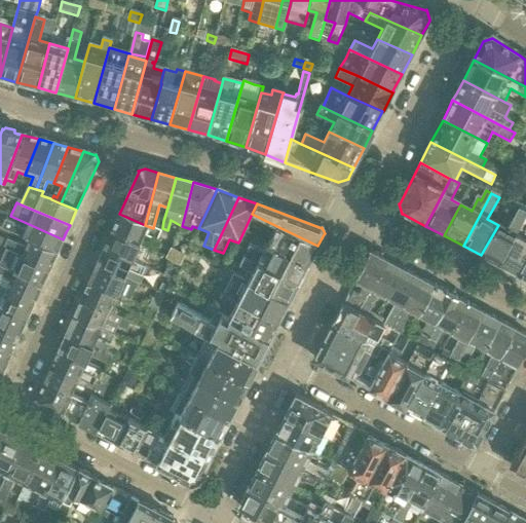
[(525,211),(519,208),(511,222),(506,230),(498,225),(481,255),(499,265),(525,214),(525,211)]
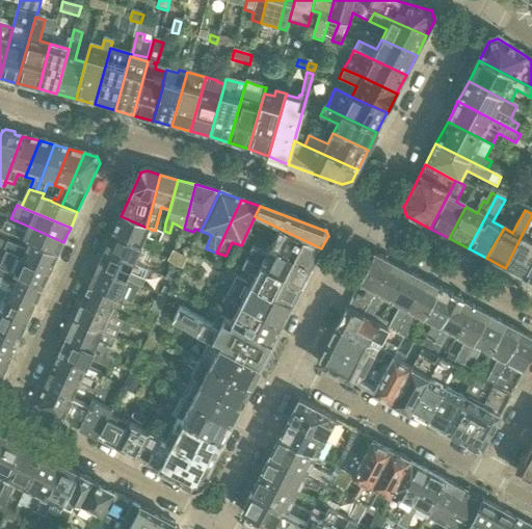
[(113,233),(142,246),(145,238),(158,244),(163,235),(155,231),(147,228),(121,216),(113,233)]
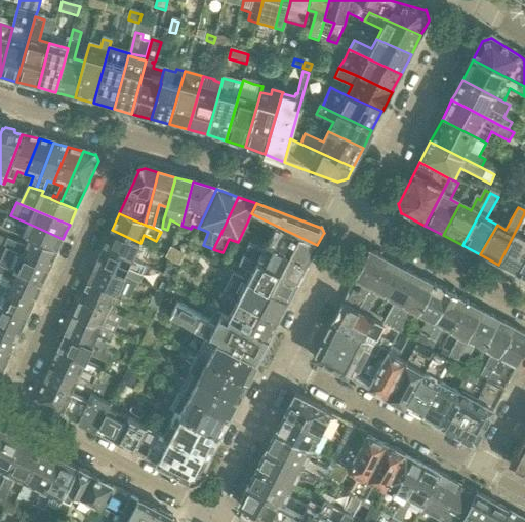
[(524,213),(498,265),(516,274),(524,256),(524,239),(523,239),(524,235),(524,213)]
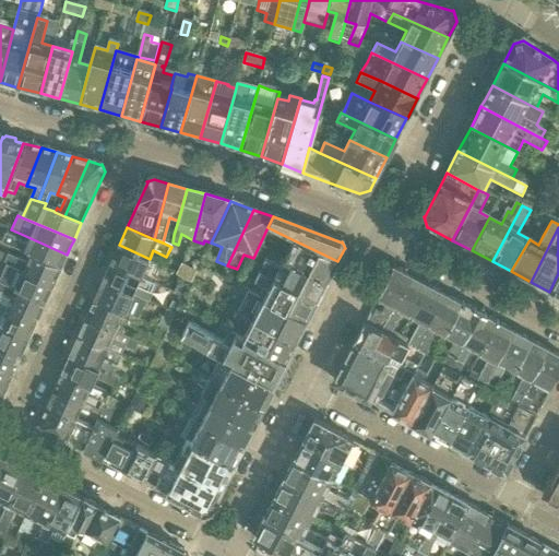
[(288,249),(283,260),(326,282),(337,261),(281,234),(276,243),(288,249)]
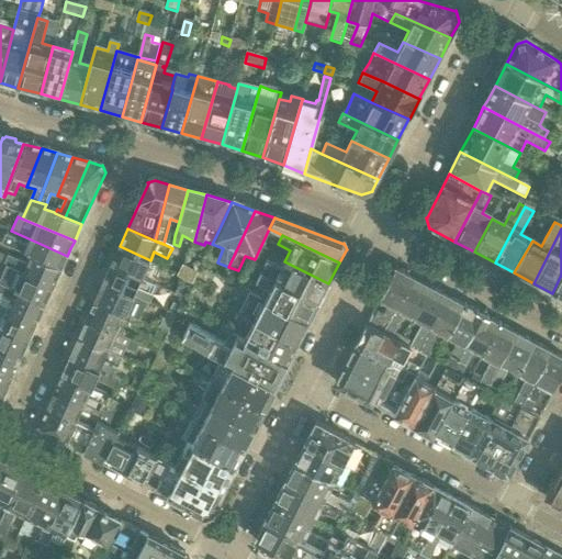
[(67,256),(31,239),(26,248),(14,243),(15,241),(6,236),(1,246),(30,258),(60,272),(67,256)]
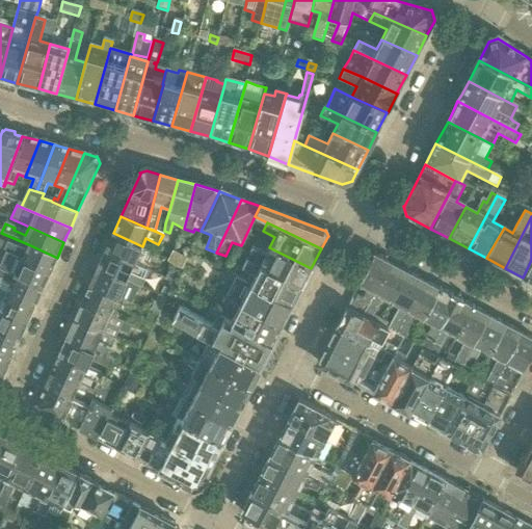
[(106,250),(147,269),(155,253),(142,246),(113,233),(106,250)]
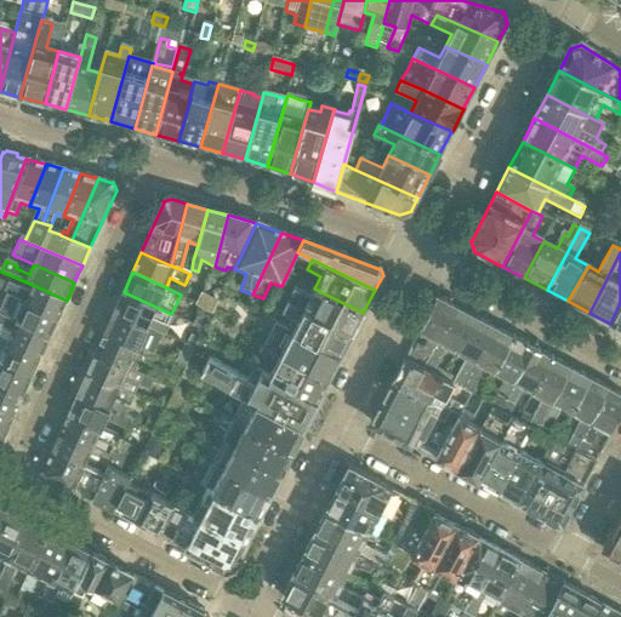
[(0,293),(4,296),(24,304),(58,319),(67,301),(33,285),(29,293),(0,281),(0,293)]
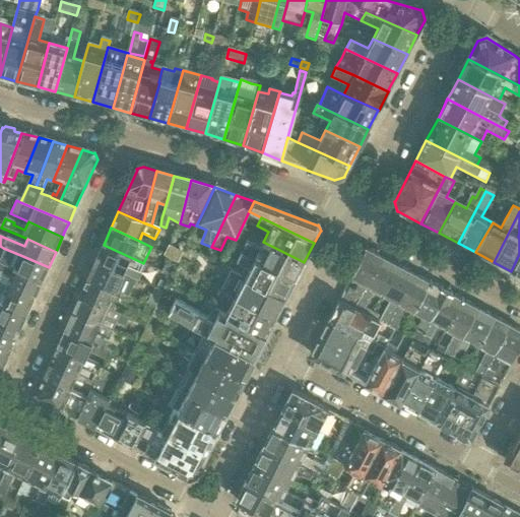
[(246,245),(242,254),(295,280),(304,262),(263,242),(259,251),(246,245)]
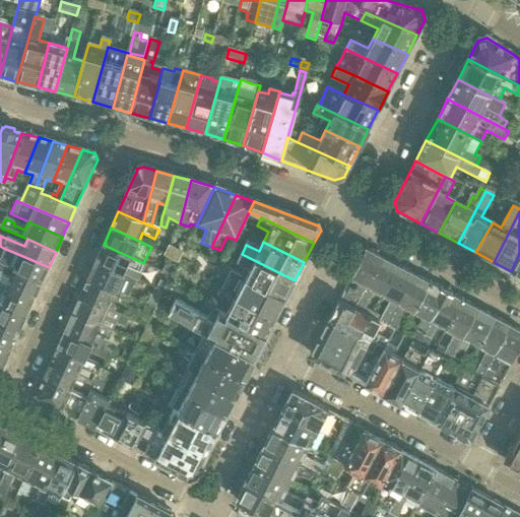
[(104,245),(95,262),(116,272),(123,275),(136,281),(143,263),(124,254),(104,245)]
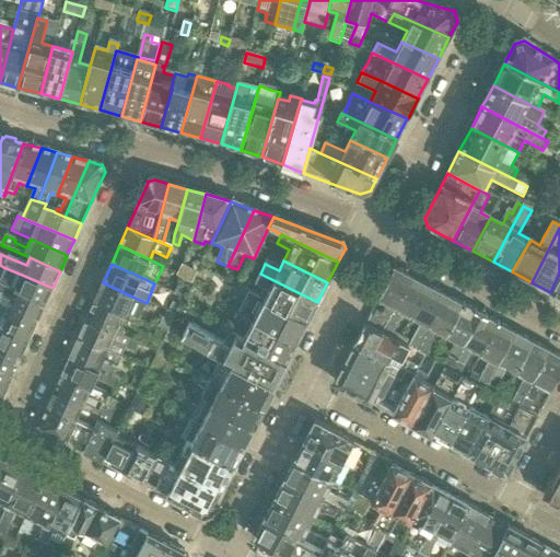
[(176,277),(183,281),(191,285),(197,274),(182,266),(176,277)]
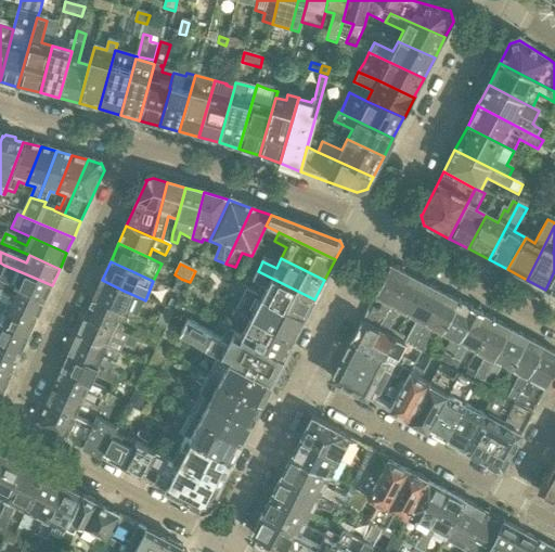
[(3,265),(0,271),(0,283),(20,292),(44,303),(48,294),(52,285),(22,272),(3,265)]
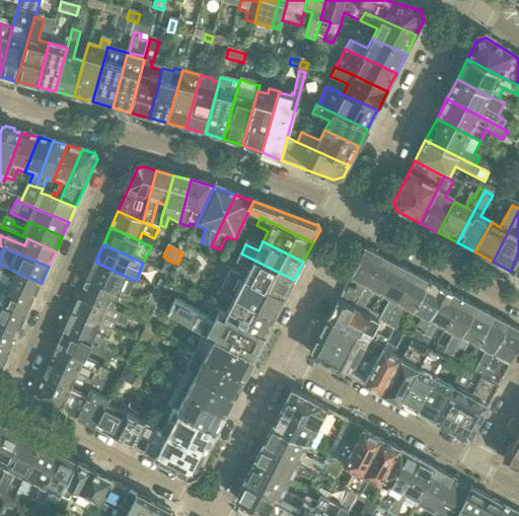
[(343,292),(339,300),(354,308),(381,258),(365,248),(350,279),(358,284),(354,293),(348,290),(346,293),(343,292)]
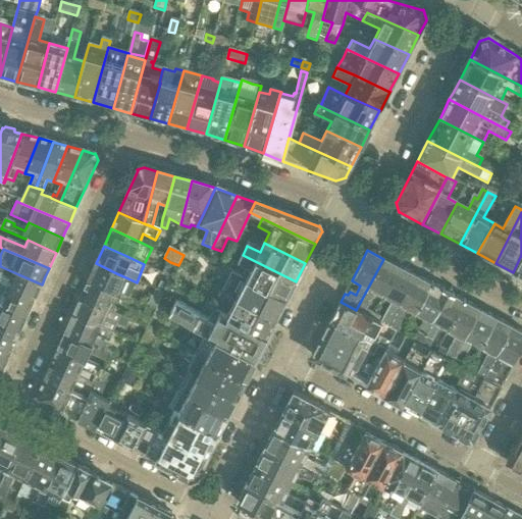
[(242,278),(246,279),(286,300),(296,281),(243,255),(239,263),(248,267),(242,278)]
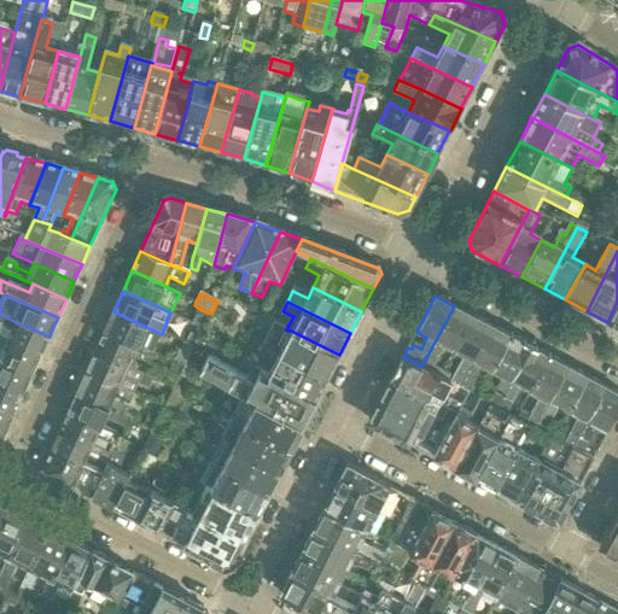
[(617,302),(607,322),(617,328),(617,302)]
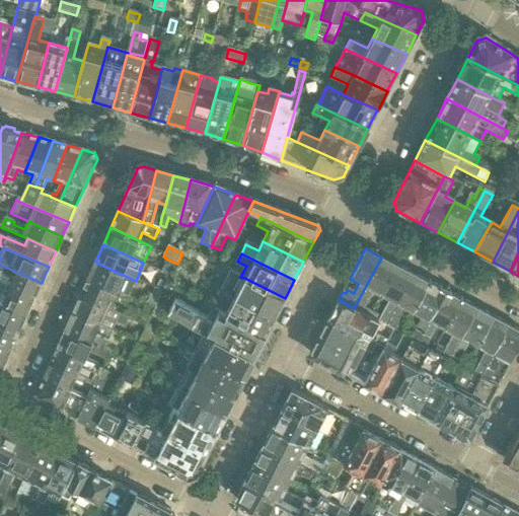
[(397,266),(381,258),(354,308),(363,313),(373,293),(381,297),(397,266)]
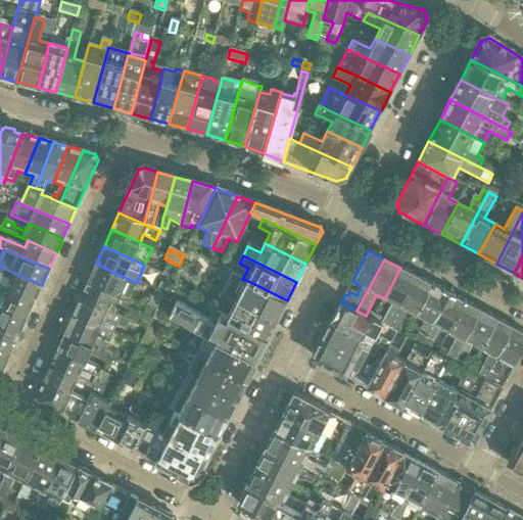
[(96,264),(89,280),(116,294),(129,299),(137,283),(124,277),(116,274),(96,264)]
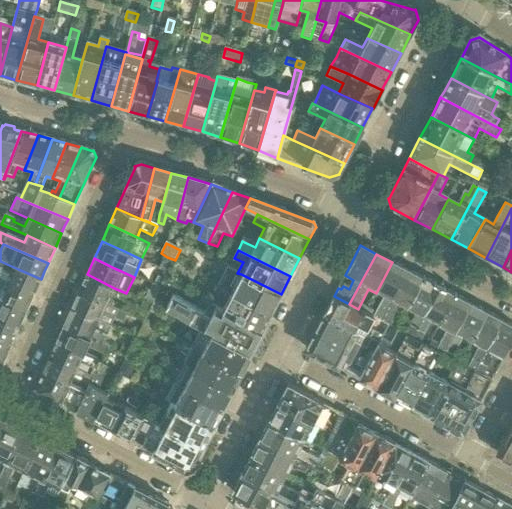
[(0,279),(20,289),(34,295),(41,279),(0,261),(0,279)]
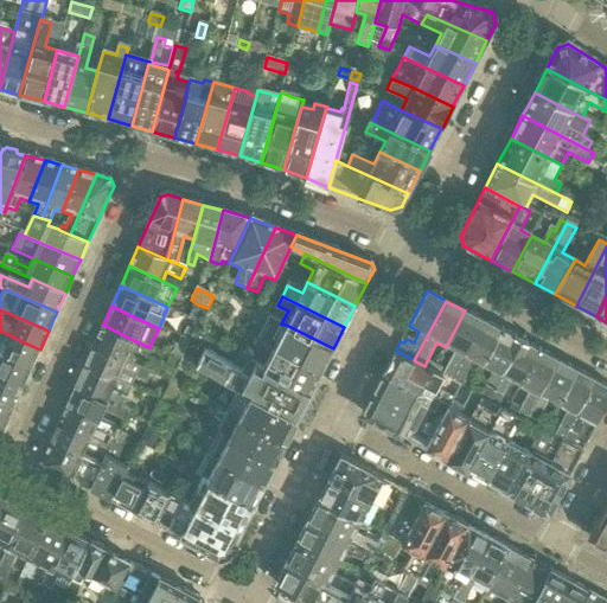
[(457,353),(443,378),(452,383),(484,321),(465,310),(446,347),(457,353)]
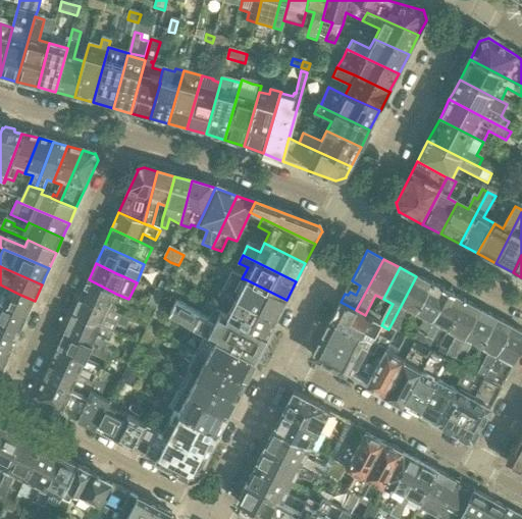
[(163,274),(169,277),(173,271),(166,268),(163,274)]
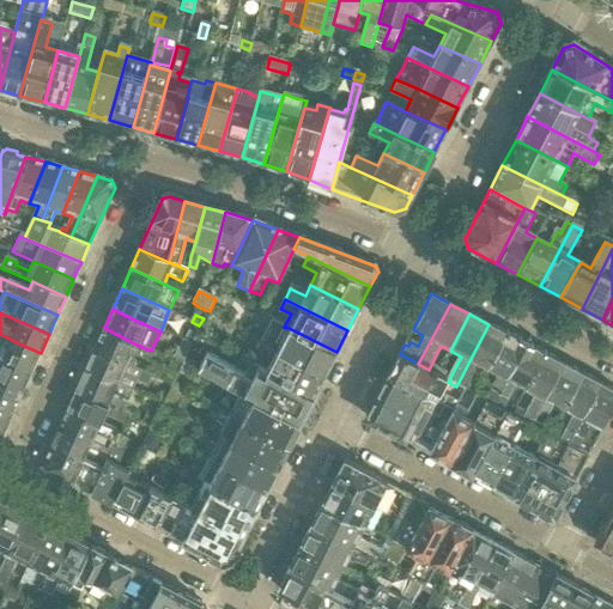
[(479,366),(490,371),(509,335),(509,334),(507,333),(505,334),(489,324),(456,387),(466,391),(479,366)]
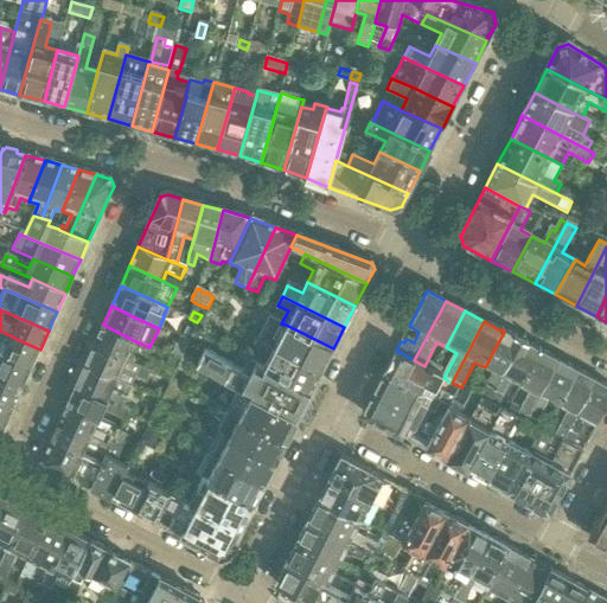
[(94,346),(126,361),(131,352),(145,358),(149,347),(135,341),(103,325),(94,346)]
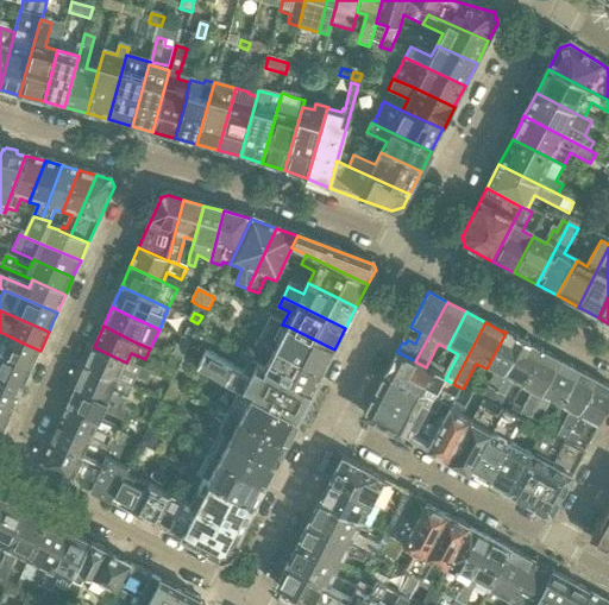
[(267,329),(261,340),(268,344),(324,371),(334,350),(287,326),(281,336),(267,329)]
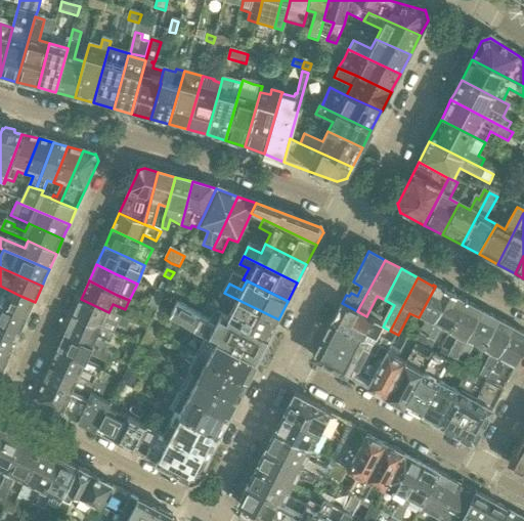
[(20,296),(0,286),(0,305),(28,317),(35,302),(20,296)]
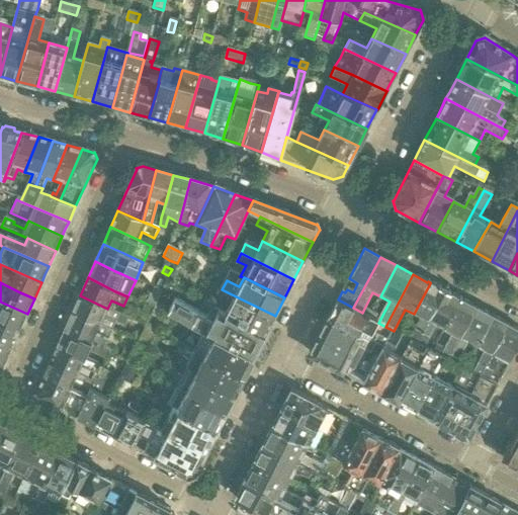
[(158,282),(155,288),(161,291),(164,285),(158,282)]
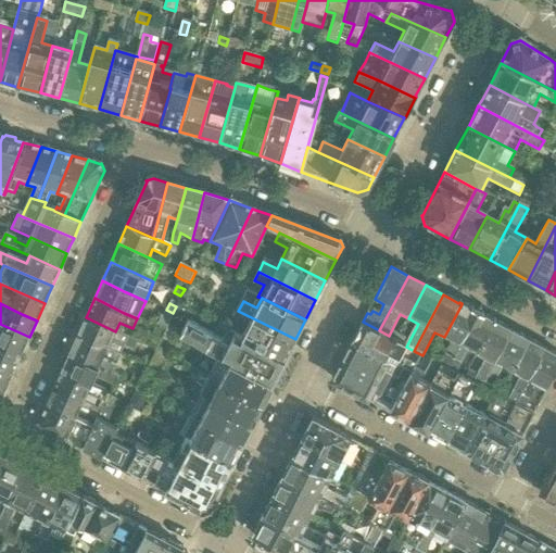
[(441,365),(447,368),(478,312),(471,309),(471,310),(462,304),(444,337),(453,342),(442,361),(441,365)]
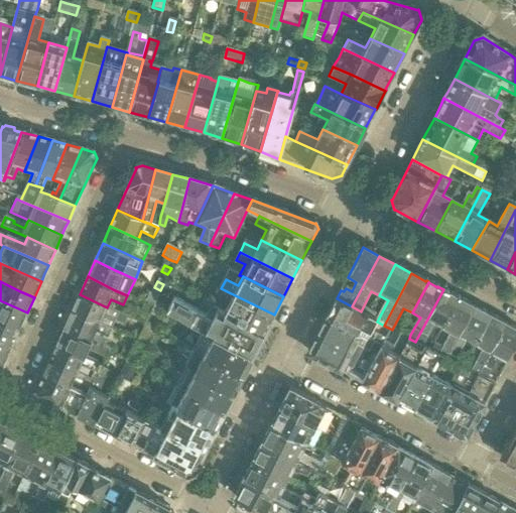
[(145,304),(153,307),(154,305),(155,305),(162,292),(153,288),(152,291),(145,304)]
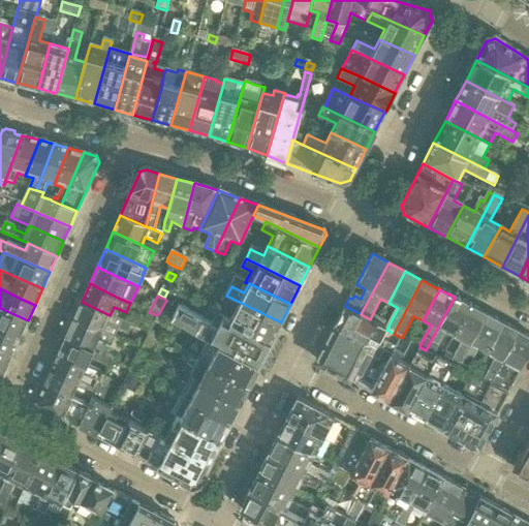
[(235,312),(229,321),(271,341),(281,322),(232,299),(226,296),(220,305),(235,312)]
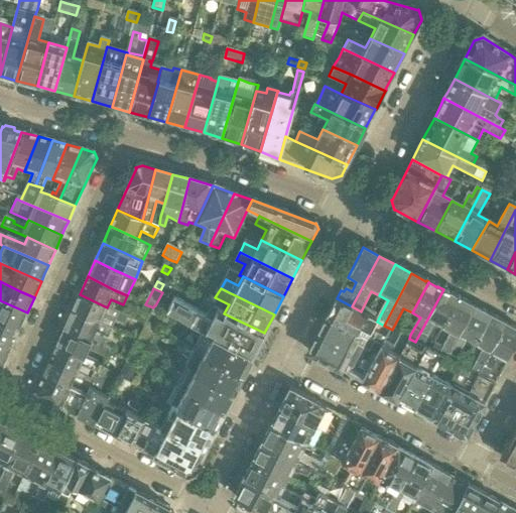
[(415,342),(423,346),(434,326),(442,330),(459,297),(458,298),(450,294),(450,293),(443,289),(415,342)]
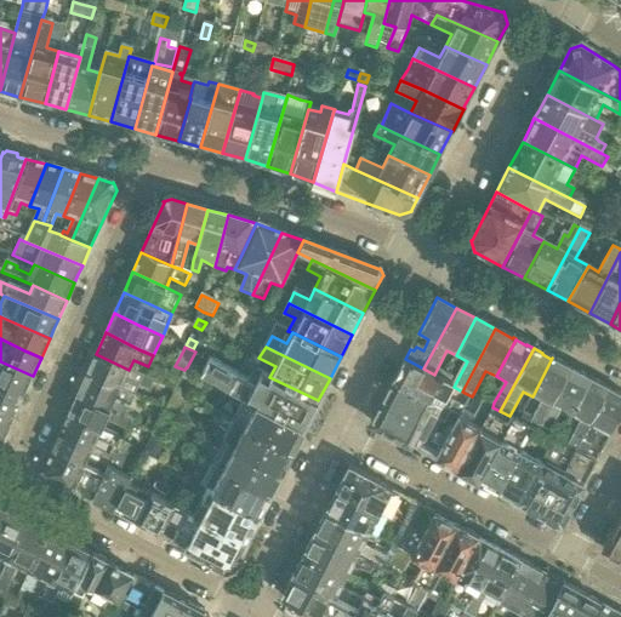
[(86,373),(132,395),(136,386),(148,392),(153,381),(129,370),(96,354),(86,373)]
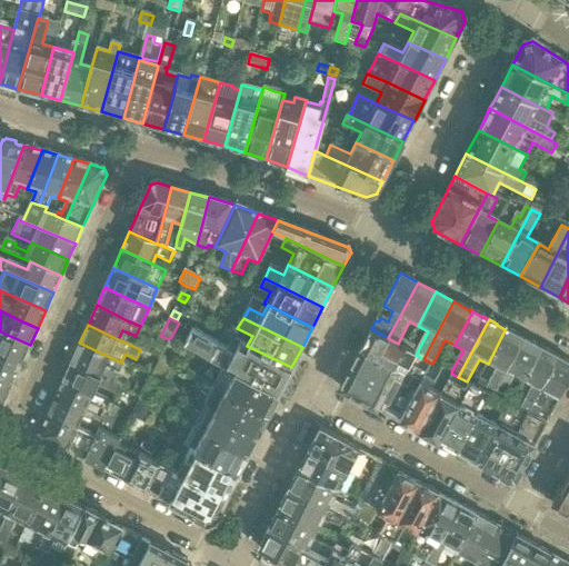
[(478,384),(476,387),(490,394),(492,395),(522,338),(507,330),(508,329),(506,328),(488,364),(497,368),(488,385),(479,380),(478,384)]
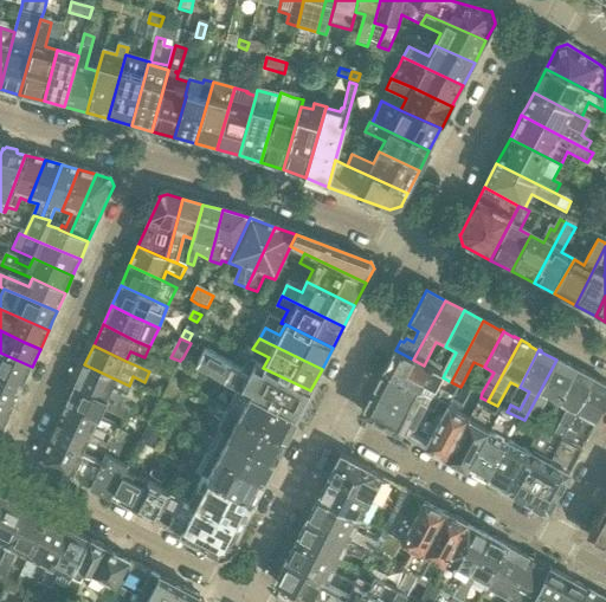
[(395,350),(384,373),(430,397),(439,402),(447,407),(453,399),(436,389),(442,376),(423,367),(424,366),(413,360),(395,350)]
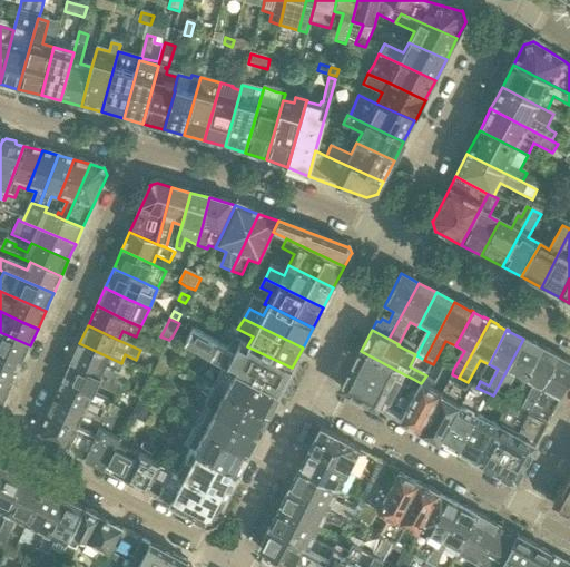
[(228,351),(192,331),(185,345),(224,365),(278,394),(292,368),(247,346),(235,340),(228,351)]
